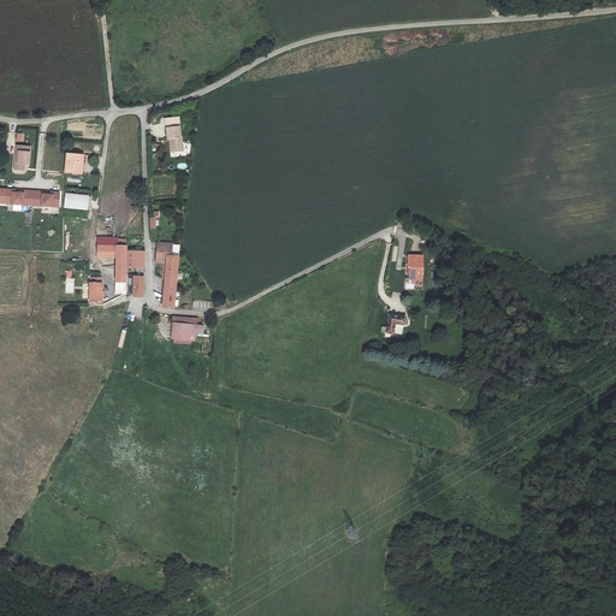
[(171,152),(183,150),(179,117),(165,118),(167,138),(171,138),(171,141),(170,141),(171,152)]
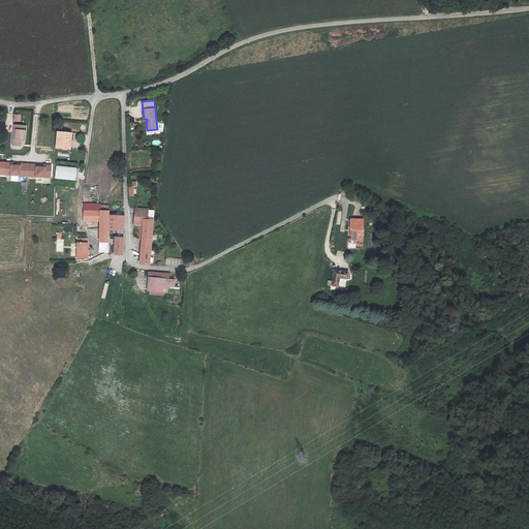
[(13,125),(12,145),(22,146),(23,132),(26,133),(26,126),(13,125)]
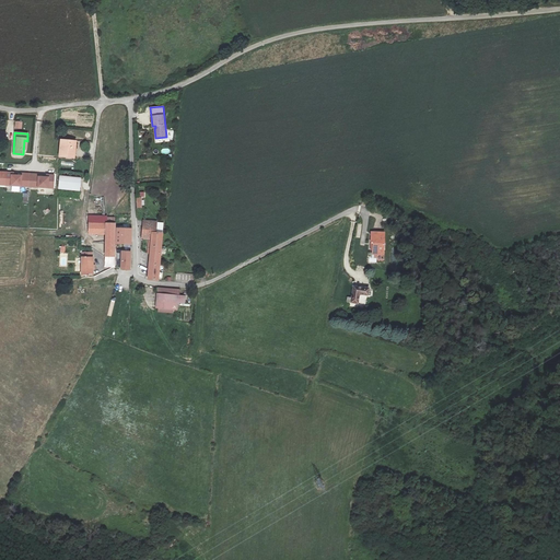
[(74,159),(77,141),(60,139),(58,156),(74,159)]
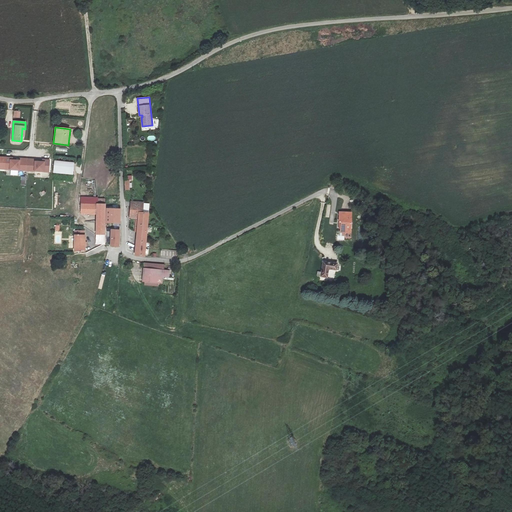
[(35,159),(18,158),(18,160),(14,160),(14,157),(0,156),(0,169),(48,172),(48,159),(39,159),(39,161),(35,161),(35,159)]
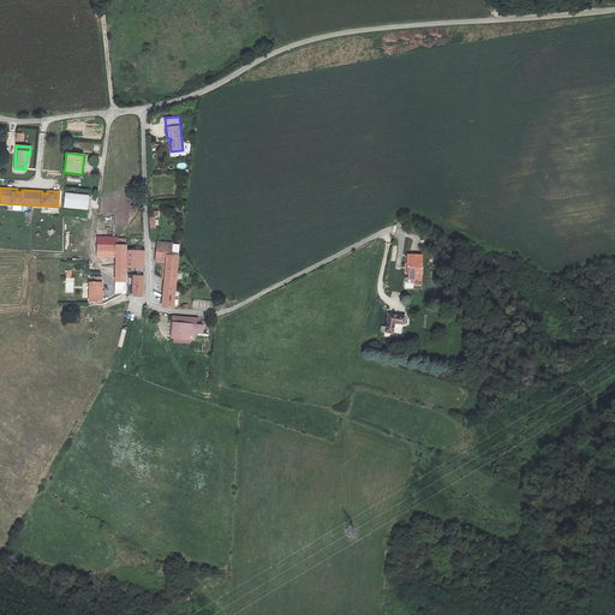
[(65,193),(64,207),(87,209),(88,196),(65,193)]
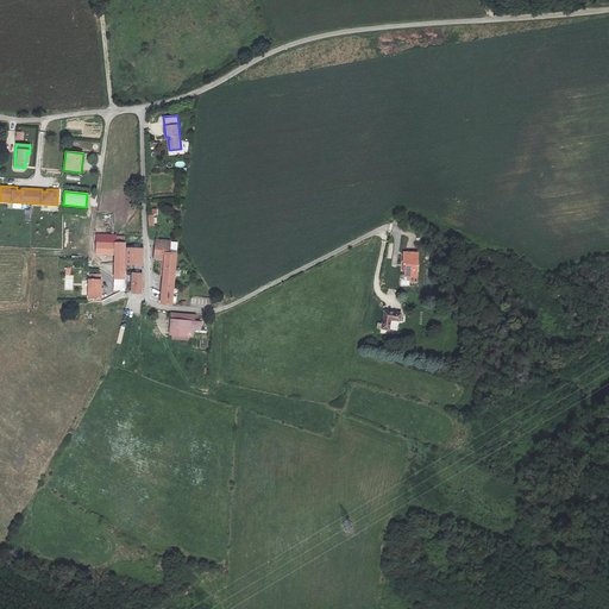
[(114,255),(114,277),(125,278),(126,243),(115,243),(115,234),(96,234),(96,253),(114,255)]
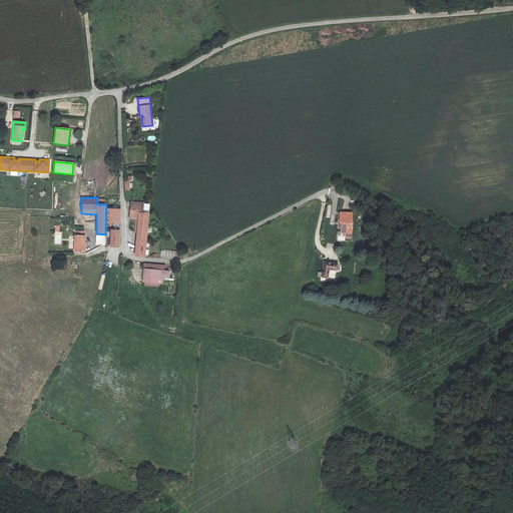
[(135,254),(145,257),(149,212),(143,212),(143,202),(131,201),(130,218),(138,219),(135,254)]
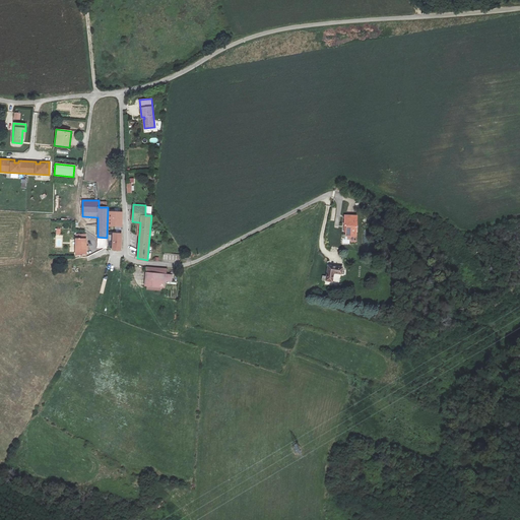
[(121,225),(122,212),(108,211),(108,225),(121,225)]
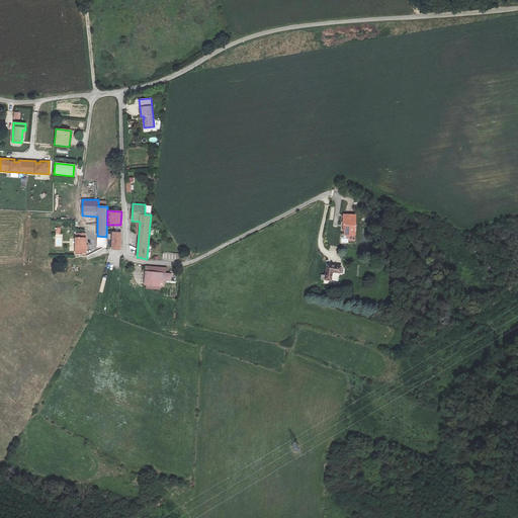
[(343,217),(342,227),(345,228),(345,234),(355,235),(355,218),(343,217)]
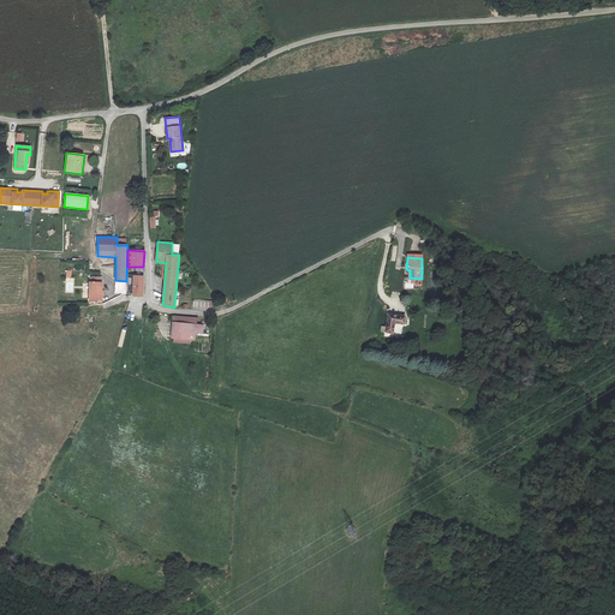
[(143,297),(144,276),(133,276),(133,296),(143,297)]
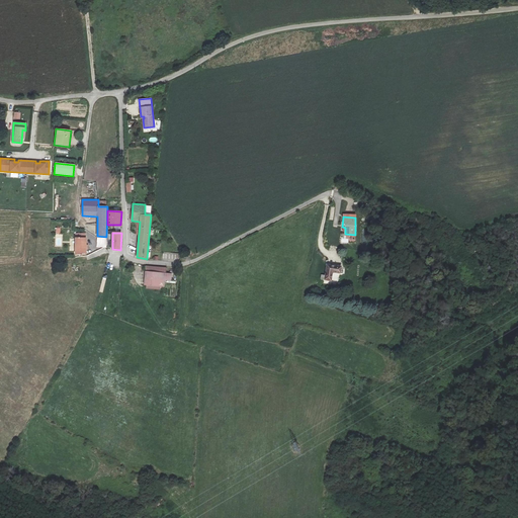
[(76,254),(80,254),(80,252),(86,252),(86,234),(76,234),(76,254)]
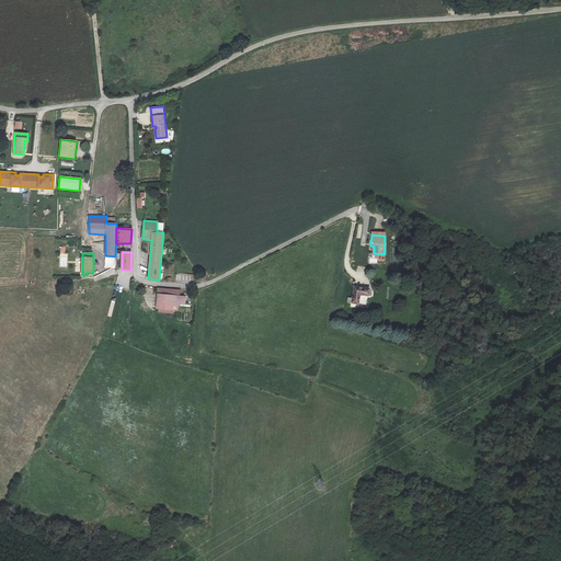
[(176,273),(175,282),(193,284),(194,275),(176,273)]
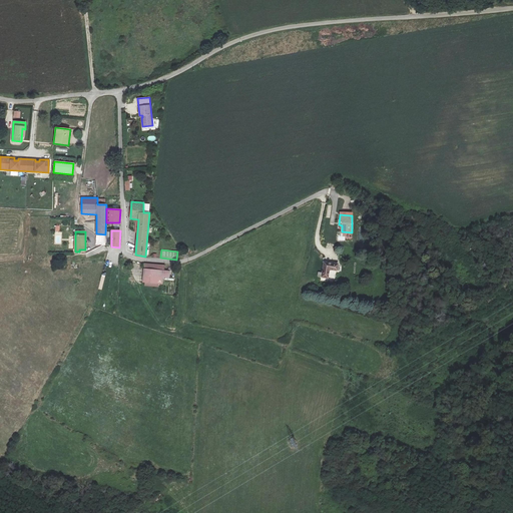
[(337,271),(338,264),(324,262),(321,278),(329,279),(331,270),(337,271)]
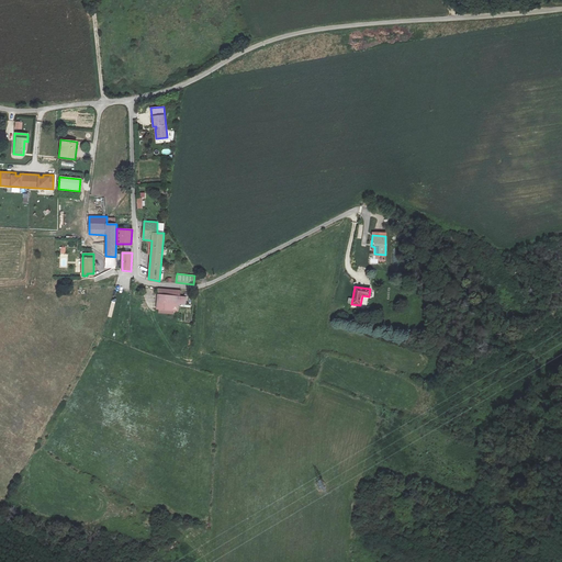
[(179,296),(180,291),(158,289),(156,310),(159,310),(159,313),(173,314),(173,311),(178,311),(178,304),(184,304),(186,296),(179,296)]
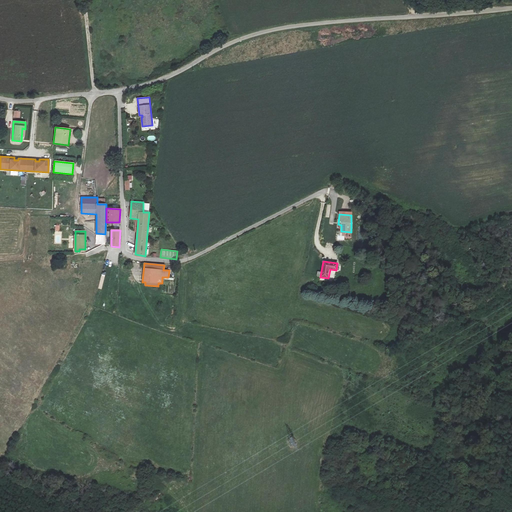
All buildings are outlined.
